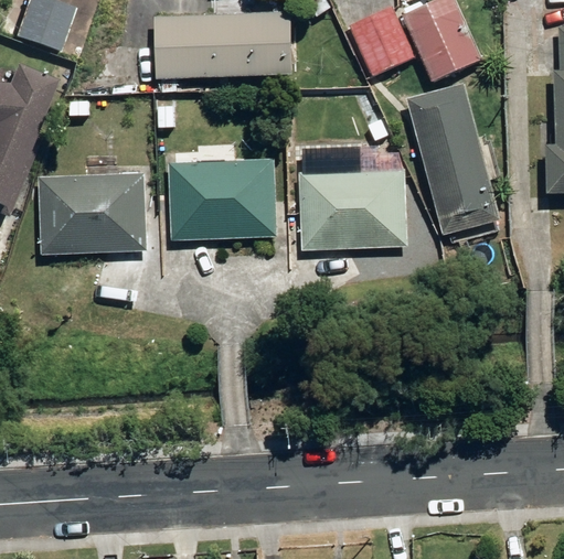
[(74,7),(54,0),(22,0),(10,36),(57,54),(74,7)]
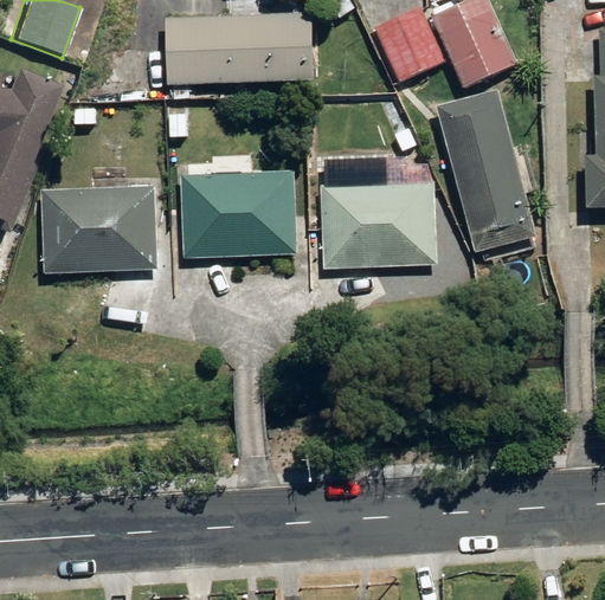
[(469,0),(431,17),(462,88),(516,64),(488,0),(469,0)]
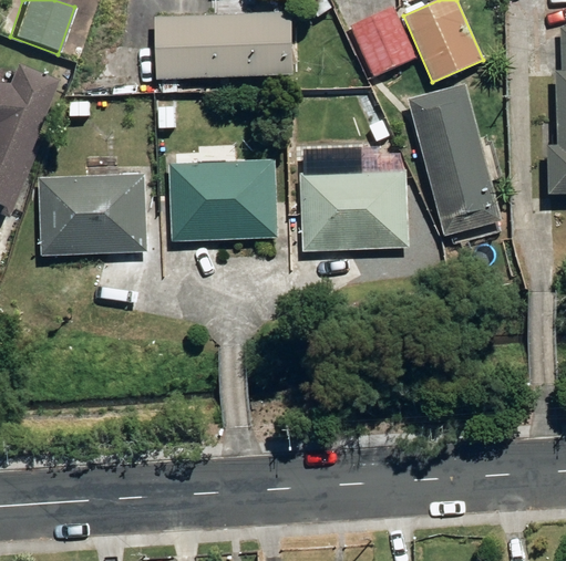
[(415,56),(392,6),(349,24),(373,75),(415,56)]
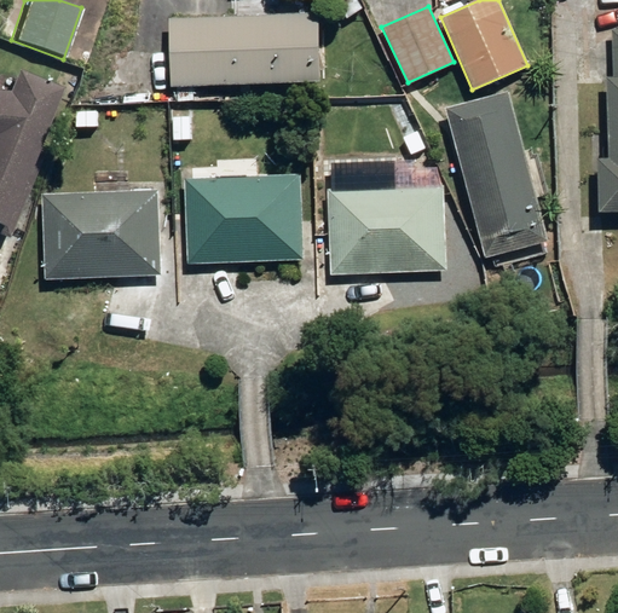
[(313,13),(163,13),(163,90),(313,88),(313,13)]
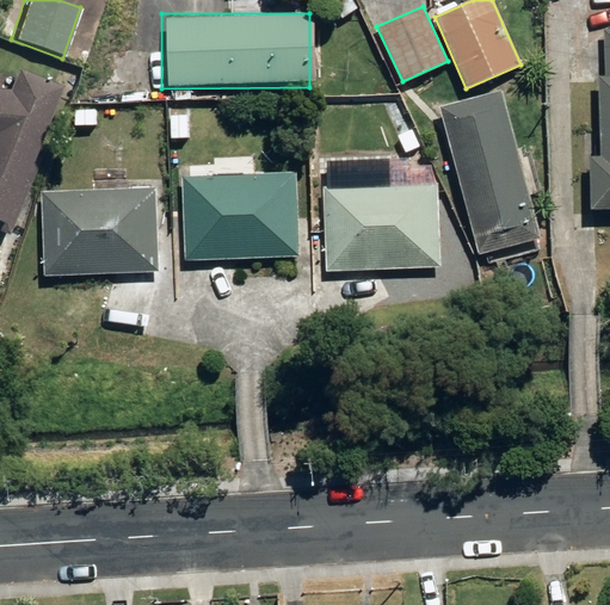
[(609,23),(605,23),(604,76),(598,76),(596,158),(586,158),(585,211),(609,211),(609,23)]
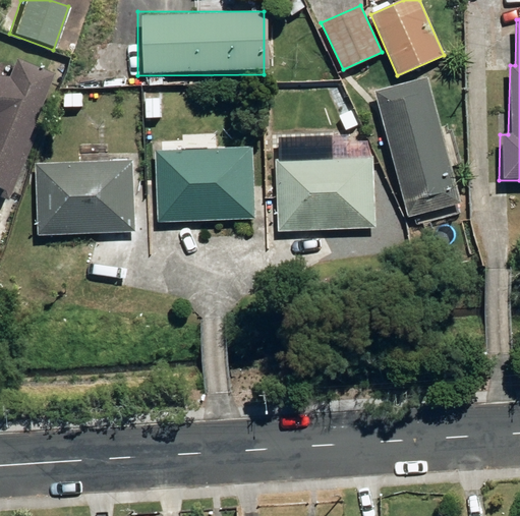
[(4,78),(0,77),(0,186),(50,72),(13,58),(4,78)]
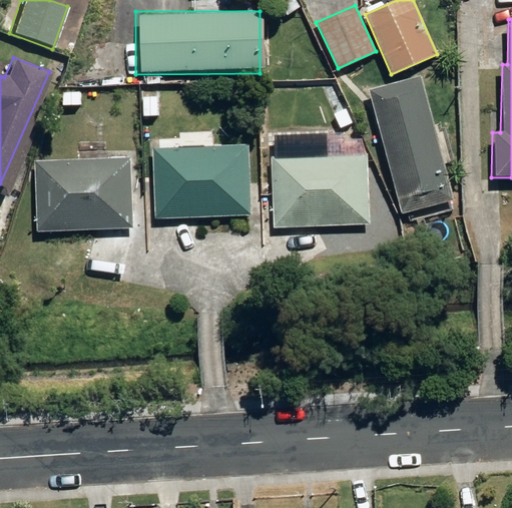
[(419,75),(368,89),(405,224),(457,209),(419,75)]
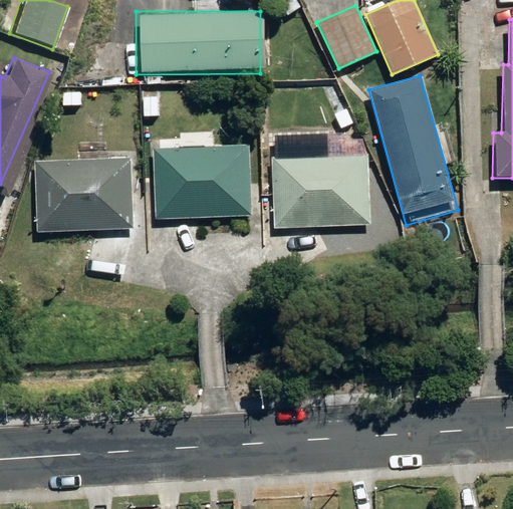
[(161,90),(142,91),(143,116),(162,115),(161,90)]
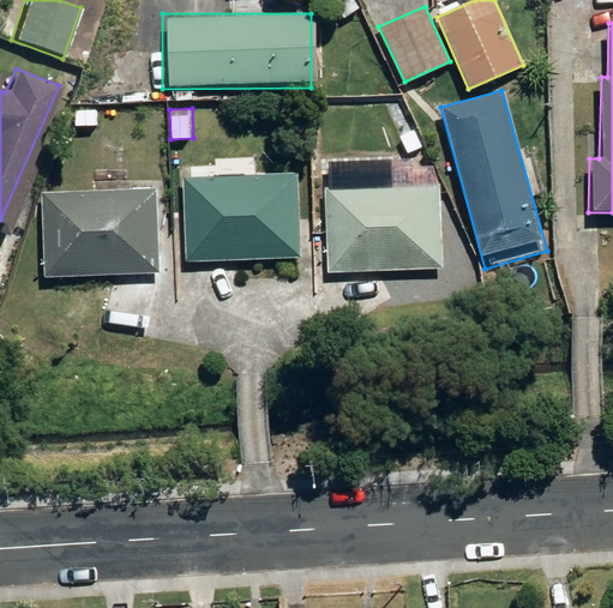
[(181,176),(182,259),(304,257),(302,174),(181,176)]
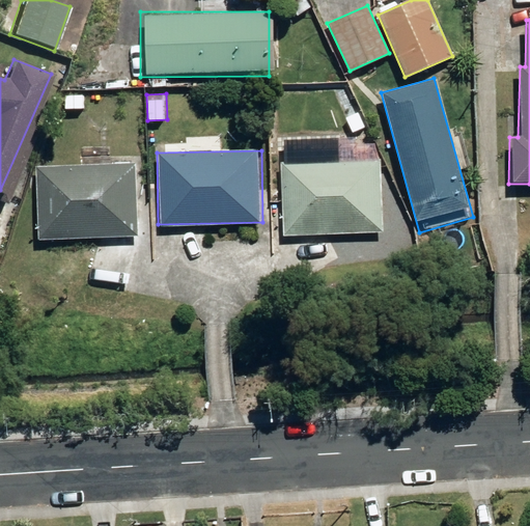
[(281,158),(281,232),(381,232),(381,158),(281,158)]
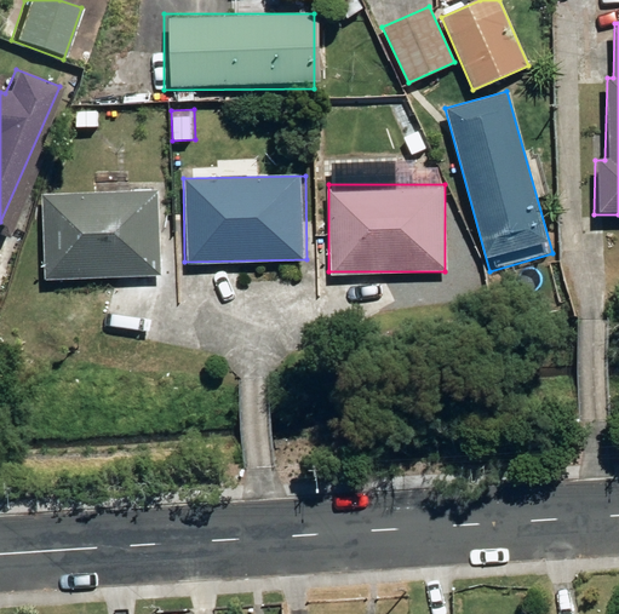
[(158,191),(38,195),(40,279),(160,276),(158,191)]
